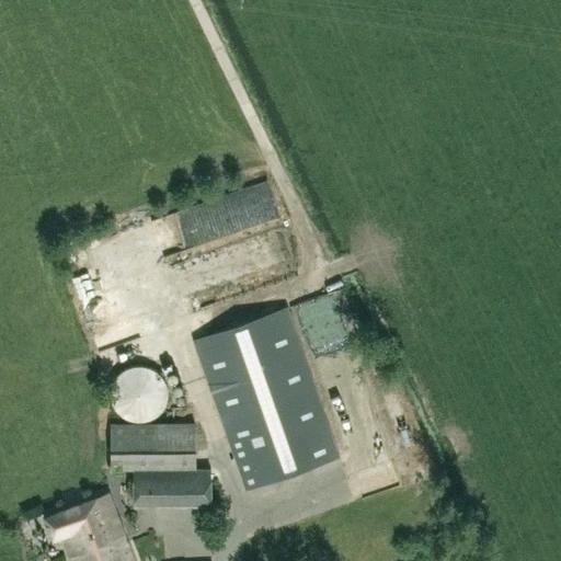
[(258,201),(276,196),(271,173),(207,189),(213,207),(240,201),(238,192),(254,189),(258,201)]
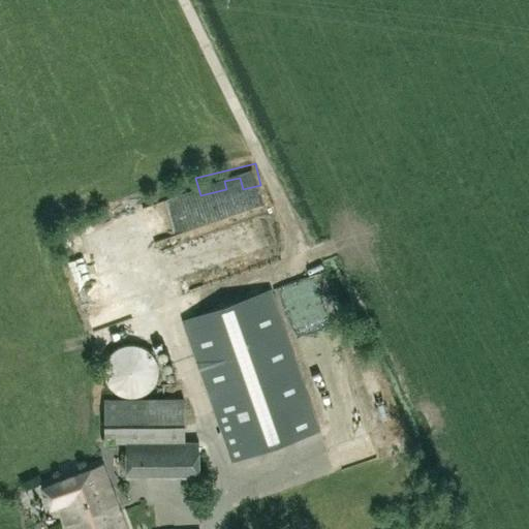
[(209,255),(221,254),(216,218),(177,224),(179,243),(207,239),(209,255)]
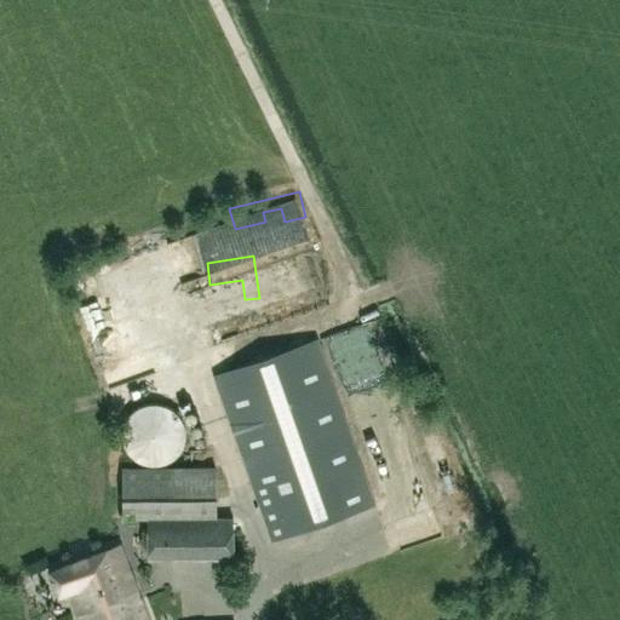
[(91,299),(116,298),(115,268),(89,269),(91,299)]
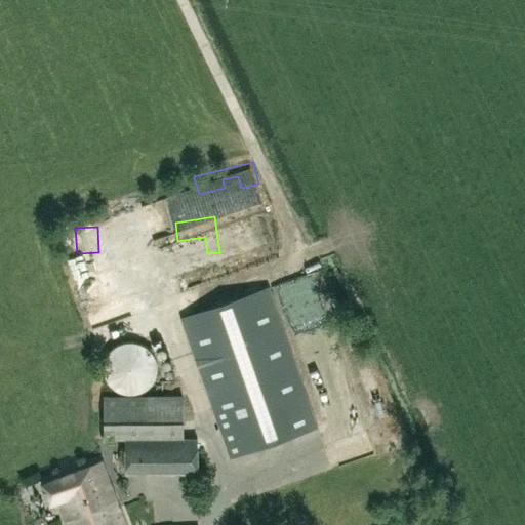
[(153,274),(146,251),(123,258),(120,249),(85,259),(95,292),(153,274)]
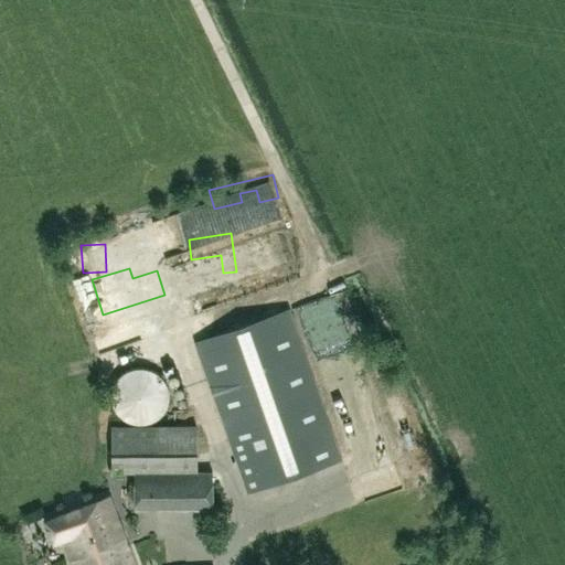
[(194,343),(246,491),(341,458),(288,309),(194,343)]
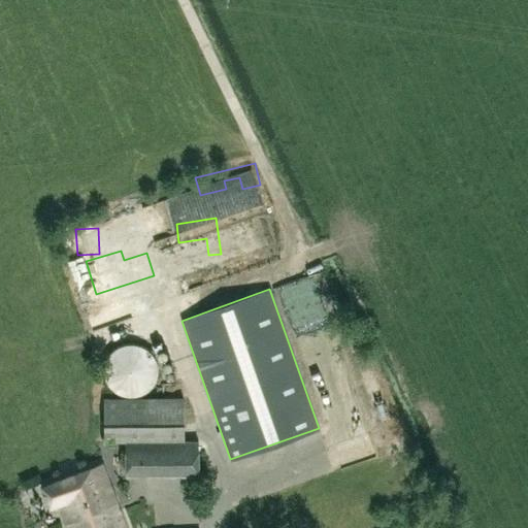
[(104,368),(104,377),(108,387),(118,395),(128,398),(139,397),(149,391),(155,382),(157,370),(155,361),(150,353),(140,347),(131,344),(121,347),(112,352),(107,359),(104,368)]
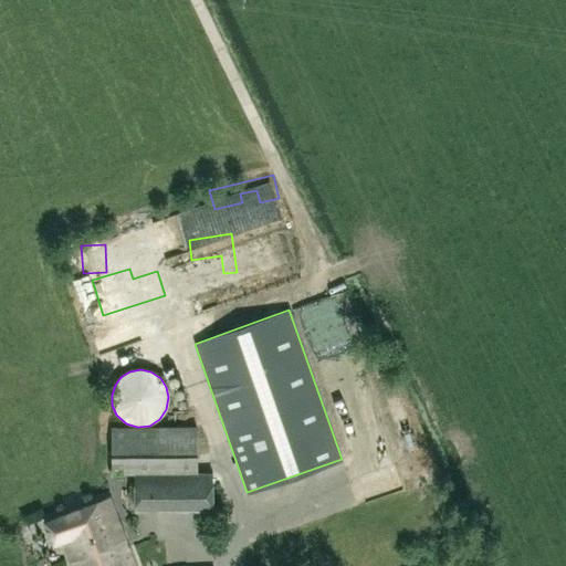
[(212,472),(197,472),(197,427),(112,428),(112,473),(134,473),(135,510),(212,509),(212,472)]
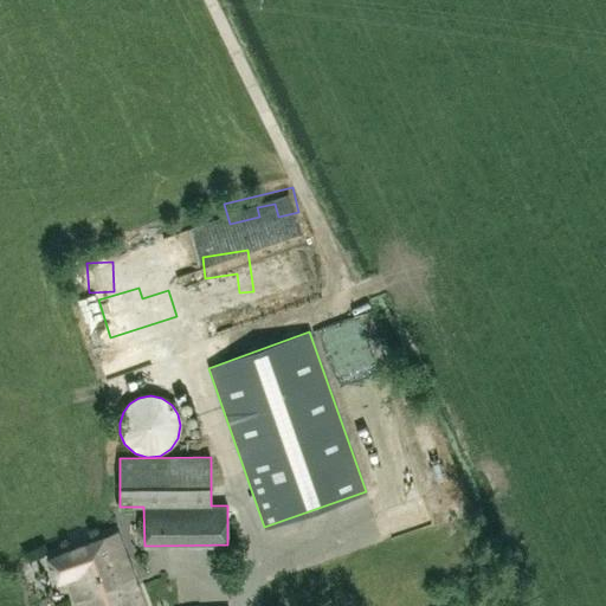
[(76,605),(143,605),(116,532),(50,561),(58,582),(68,578),(76,605)]
